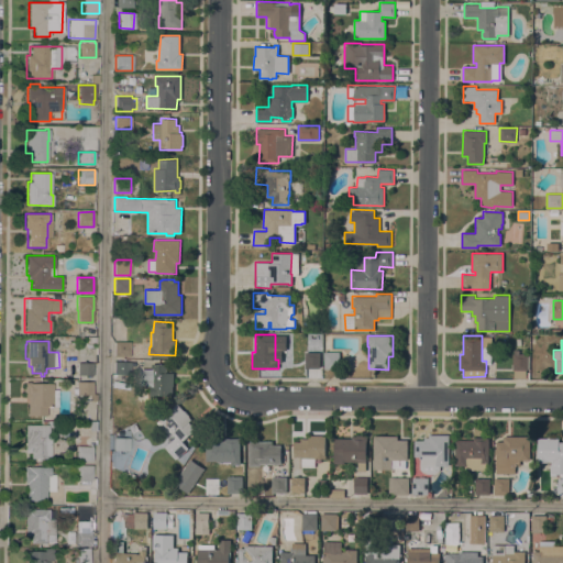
[(130,342),(130,356),(113,356),(113,342),(130,342)]
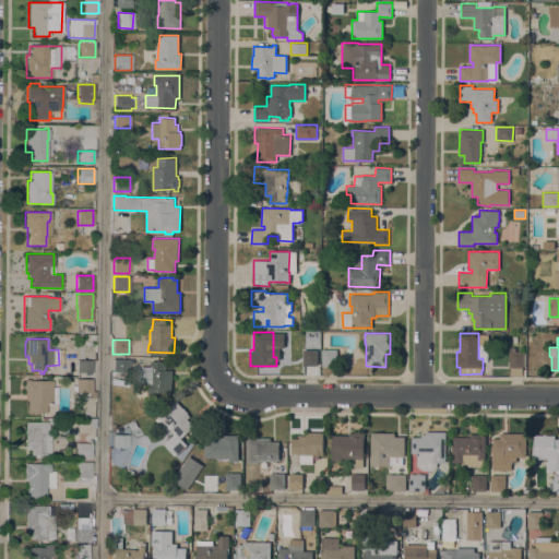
[(337,348),(337,366),(322,366),(322,349),(337,348)]
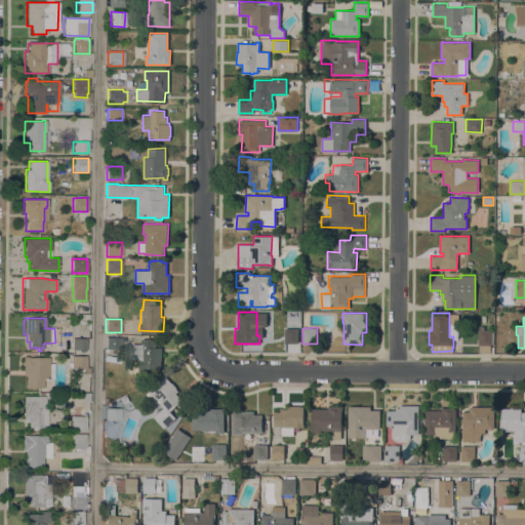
[(298,328),(298,344),(284,344),(285,328),(298,328)]
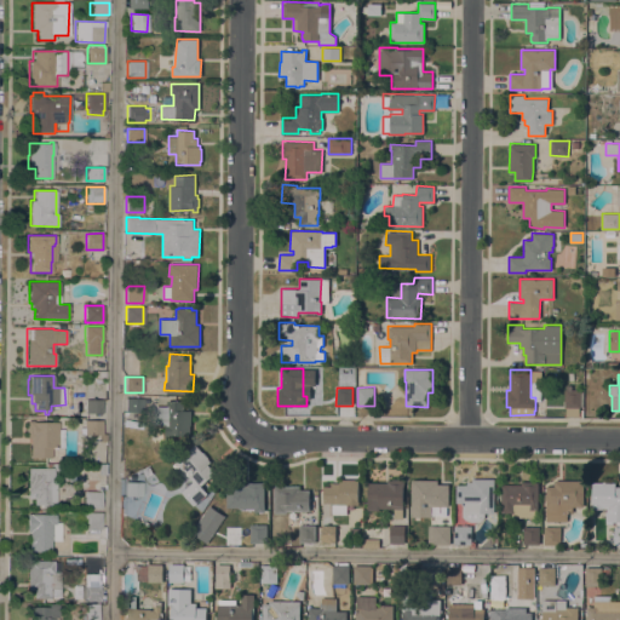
[(566,389),(581,389),(581,407),(579,407),(579,415),(566,415),(566,407),(564,407),(566,389)]
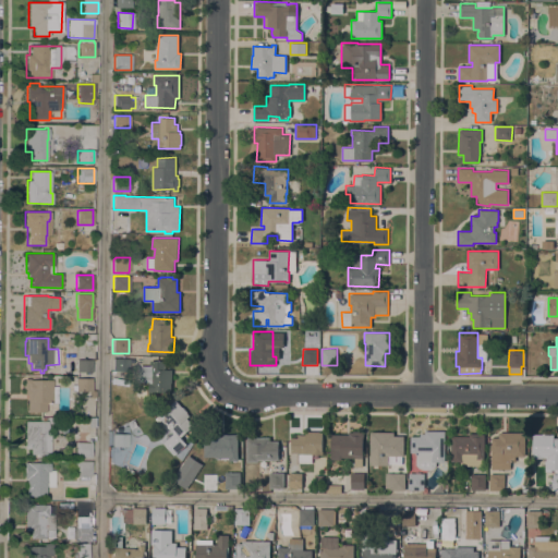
[(92,360),(92,372),(76,372),(76,359),(92,360)]
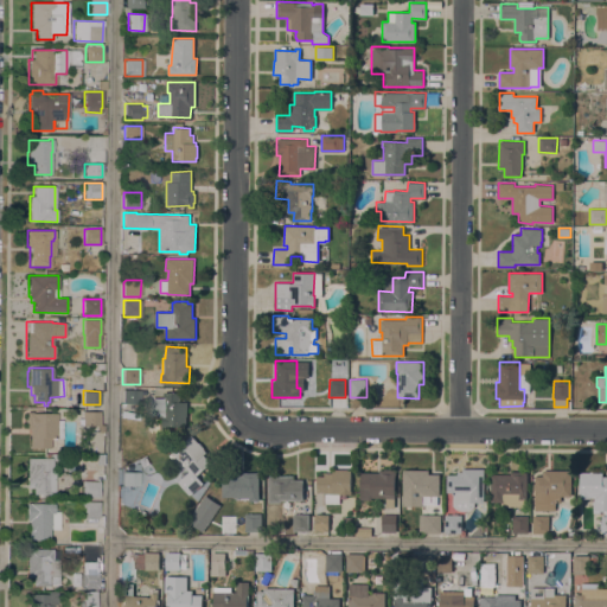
[(139,390),(139,403),(122,403),(122,390),(139,390)]
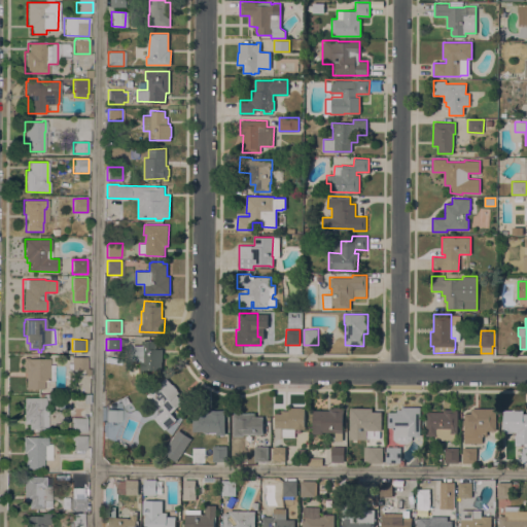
[(142,345),(142,340),(156,340),(156,348),(163,348),(163,361),(162,361),(162,370),(144,370),(144,371),(141,371),(141,361),(133,361),(132,345),(142,345)]
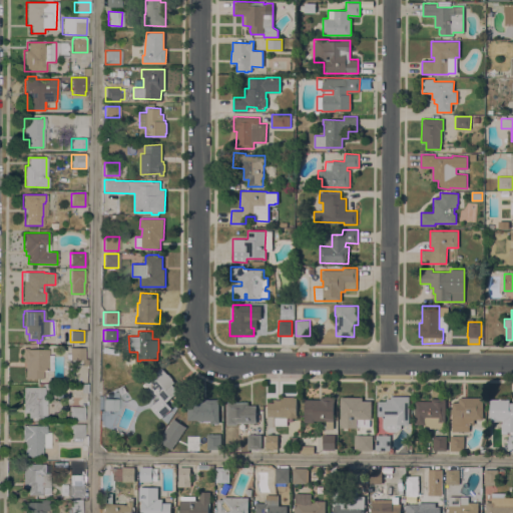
[(42,370),(42,379),(24,378),(25,363),(22,363),(22,348),(25,348),(25,349),(48,350),(47,370),(42,370)]
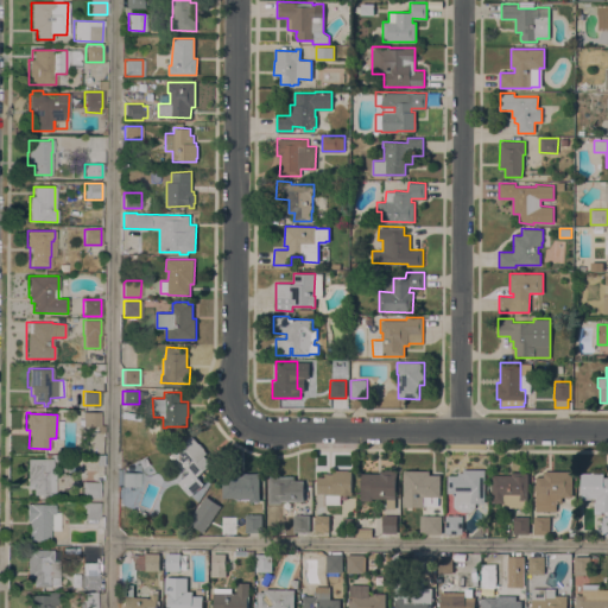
[(100,412),(100,425),(103,425),(103,432),(99,432),(99,426),(78,426),(78,419),(82,419),(82,412),(100,412)]
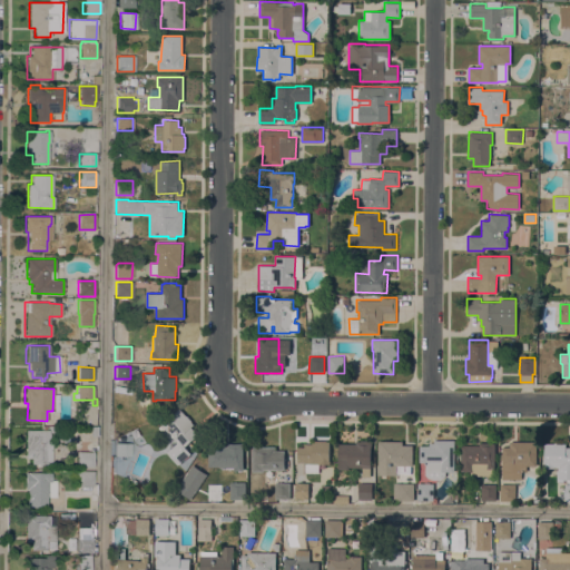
[(186,415),(187,415),(192,421),(192,422),(194,424),(190,426),(197,434),(176,454),(168,445),(175,439),(166,428),(161,432),(158,428),(161,424),(164,422),(165,422),(179,409),(186,415)]
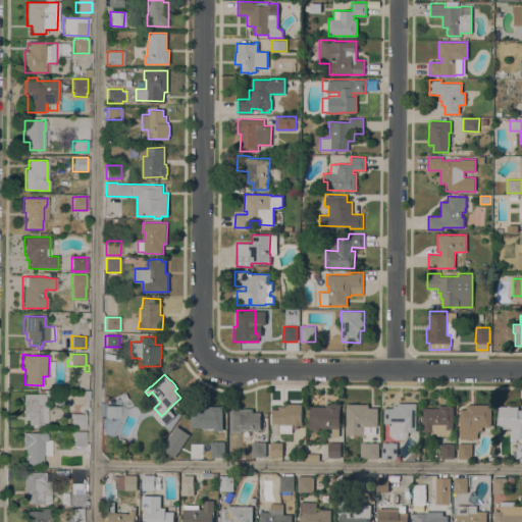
[(45,405),(47,405),(47,423),(43,423),(43,425),(37,425),(37,426),(35,426),(35,425),(28,425),(28,419),(22,419),(23,394),(45,394),(45,389),(53,389),(53,396),(45,396),(45,405)]
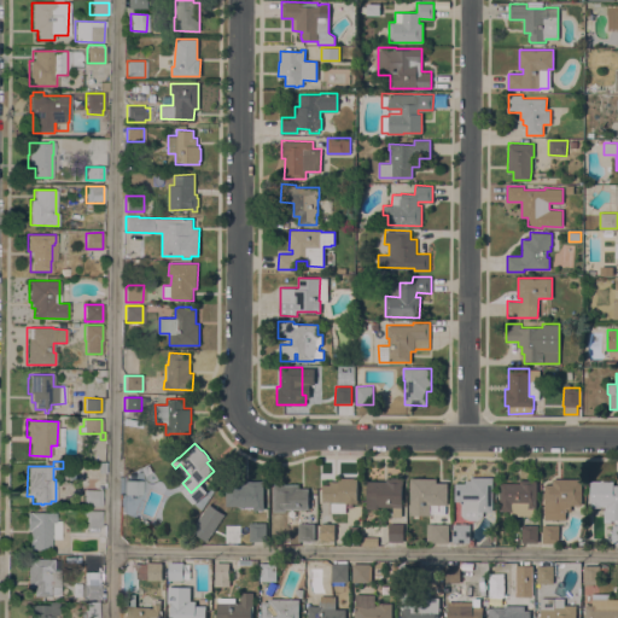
[(105,473),(99,473),(98,468),(94,468),(94,464),(105,464),(105,473)]
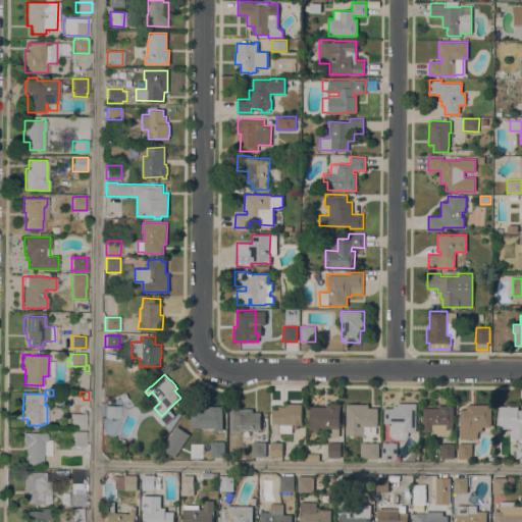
[(301,421),(302,421),(302,425),(293,425),(292,432),(279,432),(280,423),(272,423),(272,409),(278,409),(278,407),(285,407),(285,404),(288,404),(288,403),(299,404),(302,404),(301,421)]
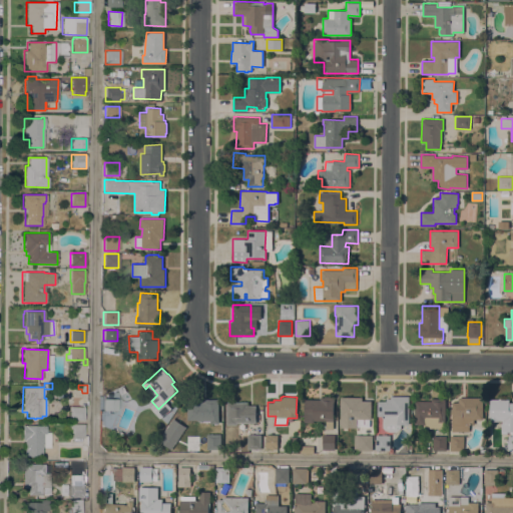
[(313,422),(305,422),(304,400),(321,399),(321,397),(325,397),(325,396),(333,396),(334,420),(333,420),(333,428),(326,428),(326,420),(313,421),(313,422)]
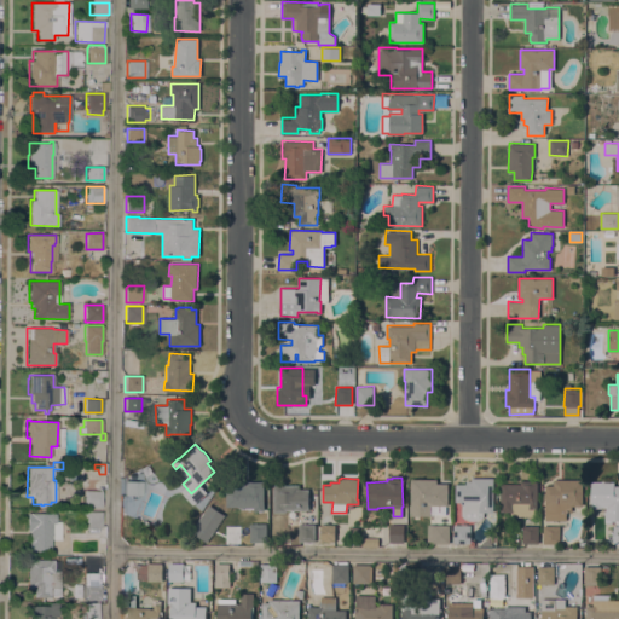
[(456,484),(467,484),(467,480),(472,480),(472,478),(493,478),(493,512),(479,512),(479,502),(469,502),(469,501),(463,501),(456,501),(456,484)]
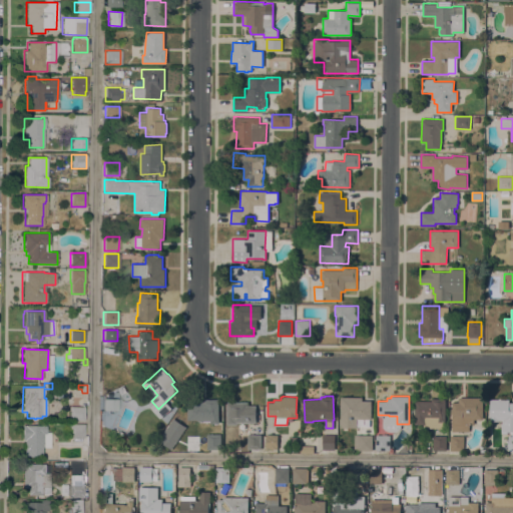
[(341,397),(362,397),(362,401),(372,401),(372,419),(357,418),(357,427),(341,427),(341,397)]
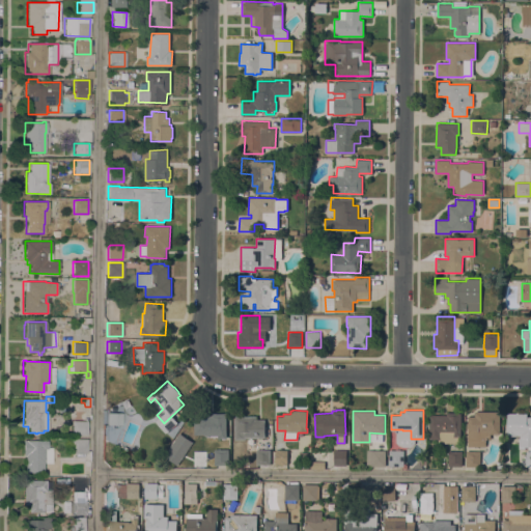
[(500,411),(500,434),(491,434),(491,439),(486,439),(486,446),(468,446),(468,428),(467,428),(467,423),(468,423),(468,416),(475,416),(475,411),(500,411)]
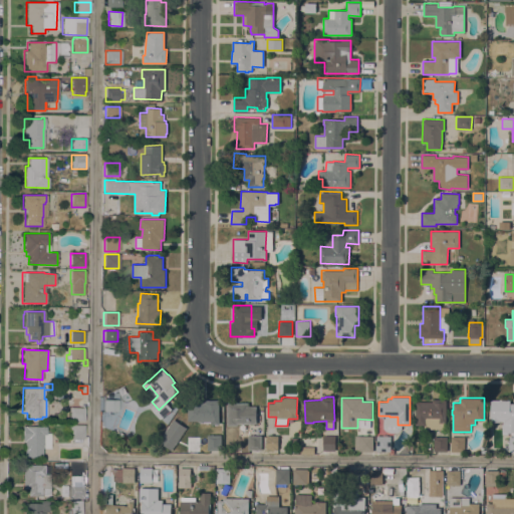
[(433,402),(433,399),(447,399),(446,423),(445,423),(445,429),(425,429),(425,425),(416,425),(416,402),(433,402)]
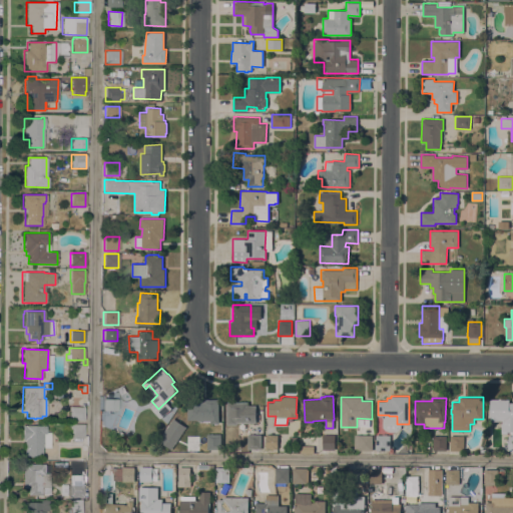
[(117,399),(117,410),(102,410),(103,399),(117,399)]
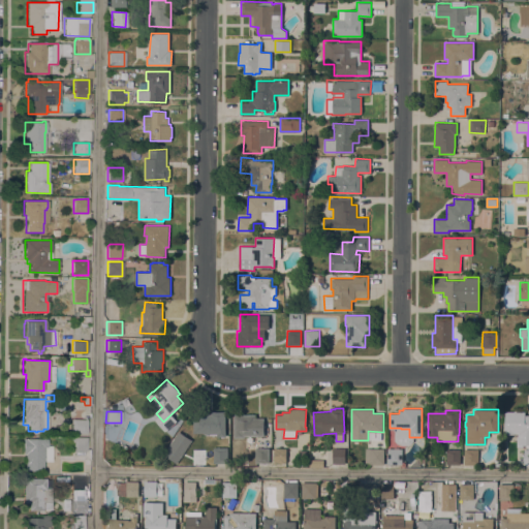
[(211,413),(210,411),(225,411),(226,436),(217,436),(217,434),(204,434),(204,432),(194,433),(193,414),(211,413)]
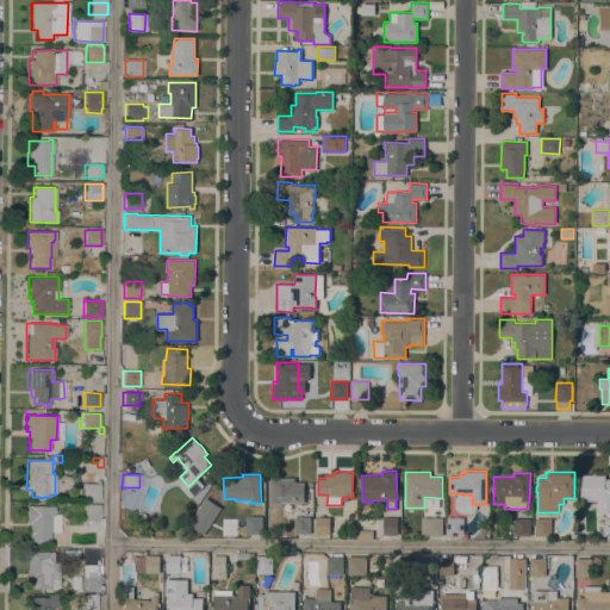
[(605,474),(605,478),(609,478),(609,536),(604,536),(604,518),(609,518),(609,514),(604,514),(604,515),(596,515),(596,503),(597,503),(597,499),(593,499),(593,500),(582,500),(582,497),(583,497),(583,474),(605,474)]
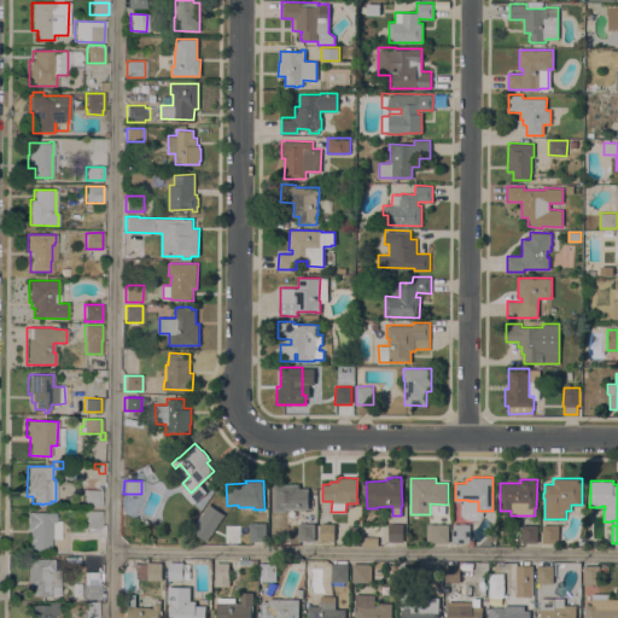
[(298,484),(298,488),(308,488),(309,509),(285,509),(285,511),(274,512),(273,484),(298,484)]
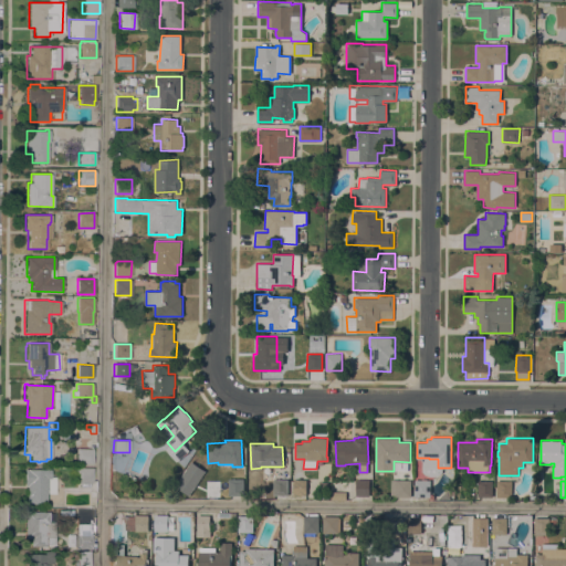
[(92,463),(76,463),(76,448),(93,449),(92,463)]
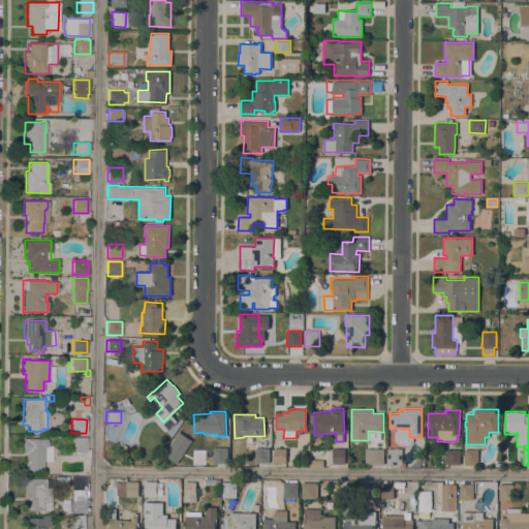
[(87,437),(86,450),(71,450),(71,437),(87,437)]
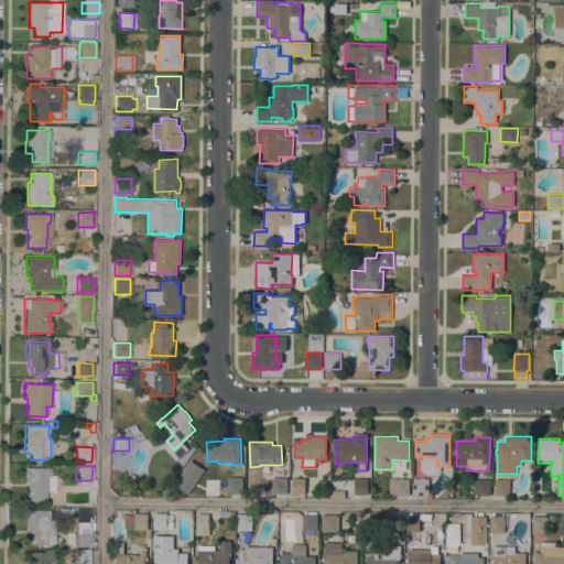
[(50,468),(50,470),(52,470),(52,474),(50,474),(50,476),(55,476),(55,491),(45,491),(45,502),(26,501),(26,484),(23,484),(24,468),(50,468)]
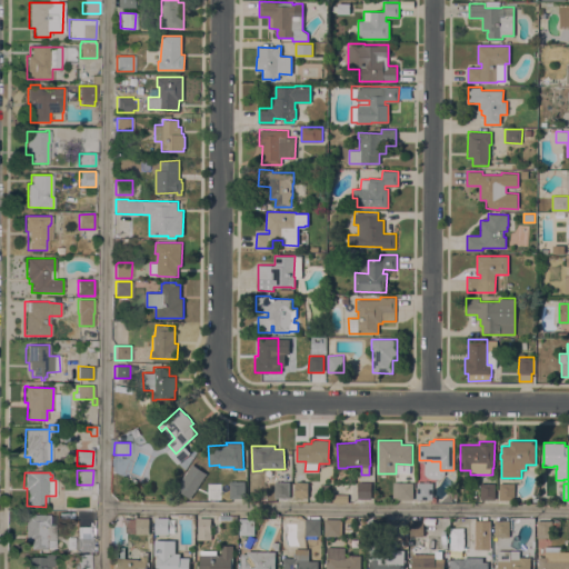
[(245,480),(246,498),(230,498),(229,481),(245,480)]
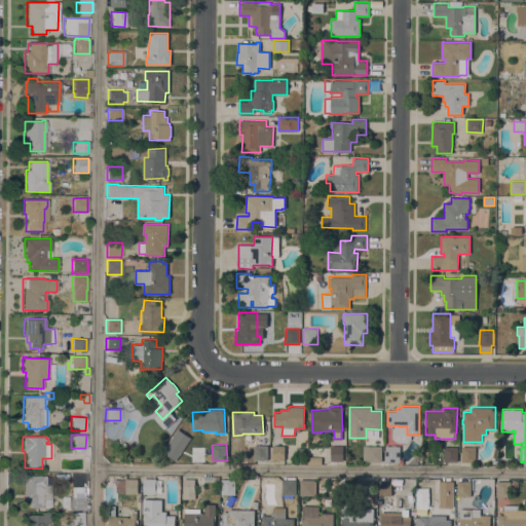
[(267,445),(267,460),(254,460),(254,445),(267,445)]
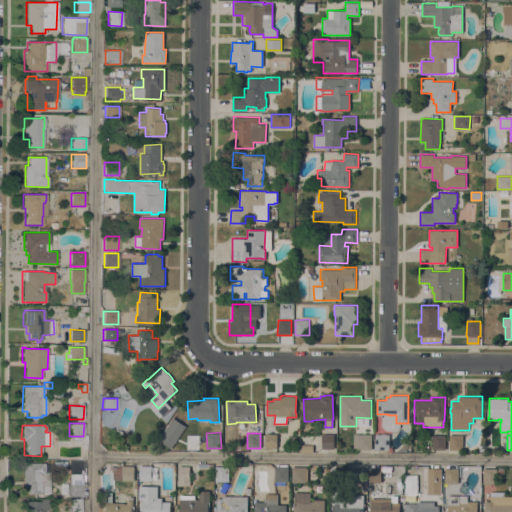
[(334,434),(334,448),(322,448),(322,433),(334,434)]
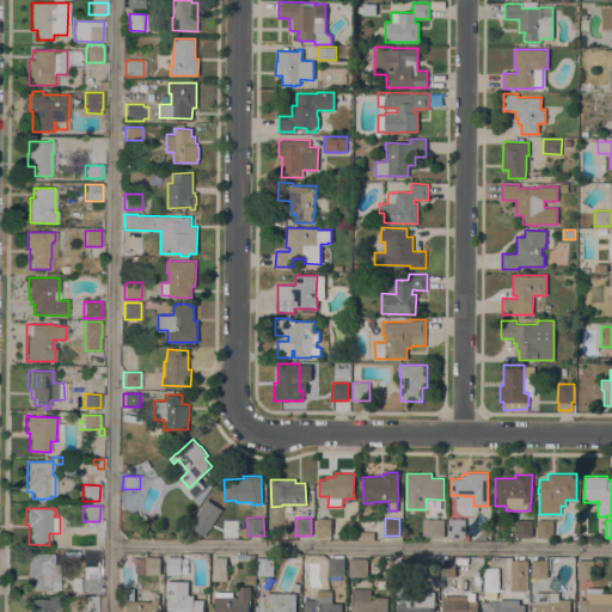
[(331,519),(331,536),(318,536),(318,519),(331,519)]
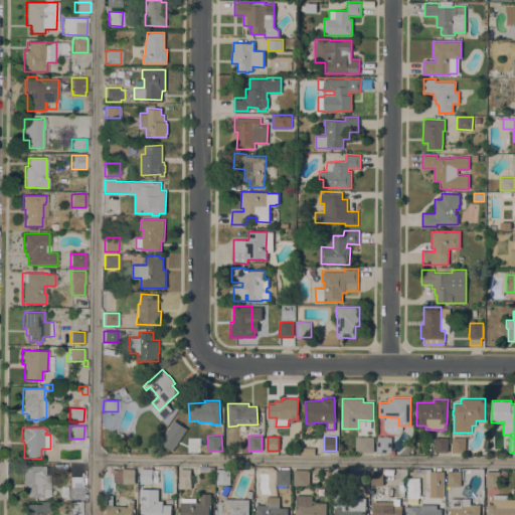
[(374,437),(373,452),(360,452),(360,450),(356,450),(356,437),(374,437)]
